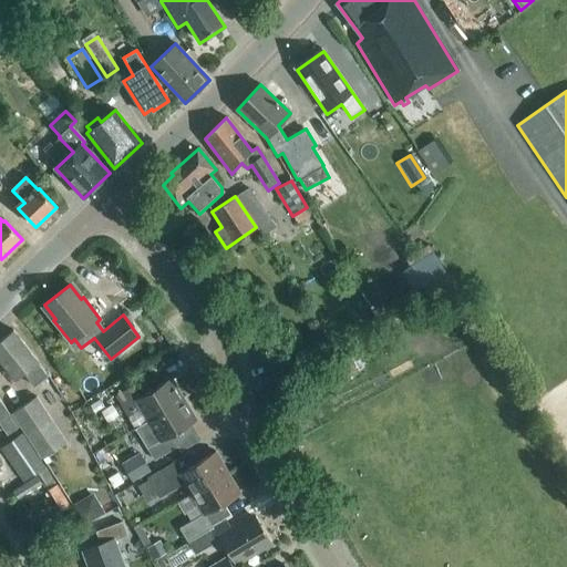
[(48,377),(37,362),(38,362),(13,330),(0,340),(0,359),(16,379),(23,373),(34,387),(48,377)]
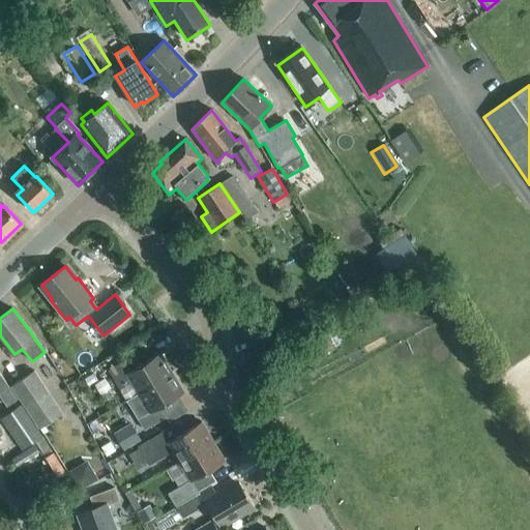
[(69,331),(62,322),(54,329),(61,339),(69,331)]
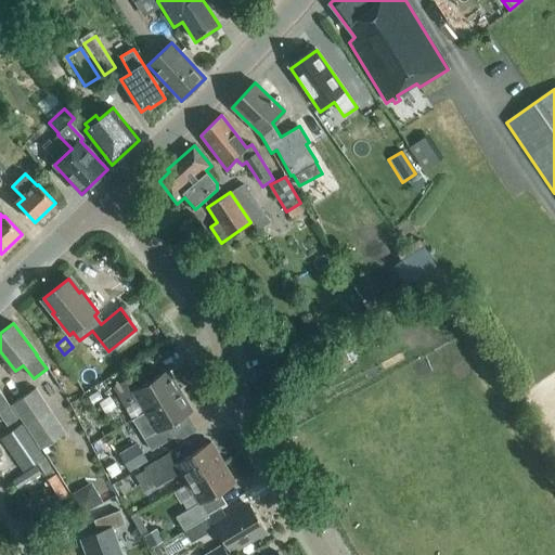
[(346,368),(340,357),(327,363),(333,374),(346,368)]
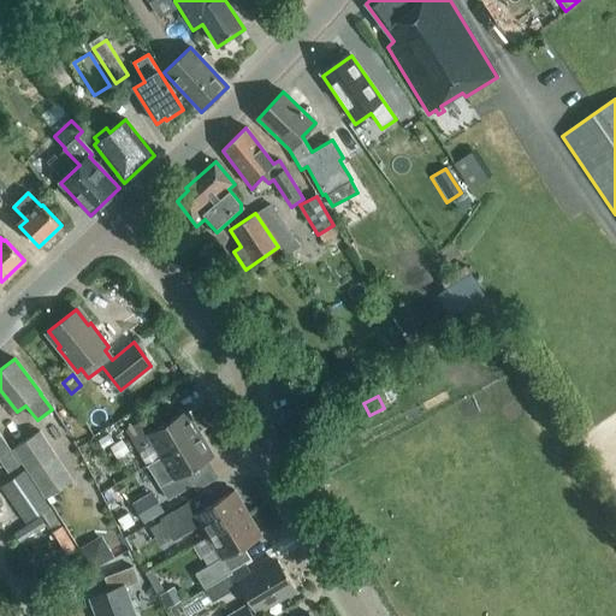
[(116,401),(90,414),(100,431),(125,418),(116,401)]
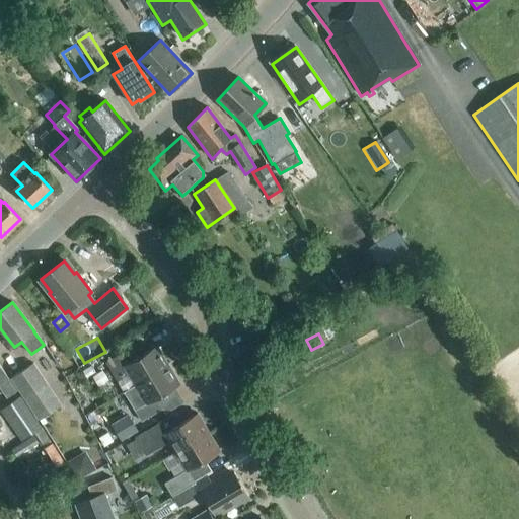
[(131,348),(105,363),(117,381),(130,374),(136,384),(168,365),(157,346),(137,358),(131,348)]
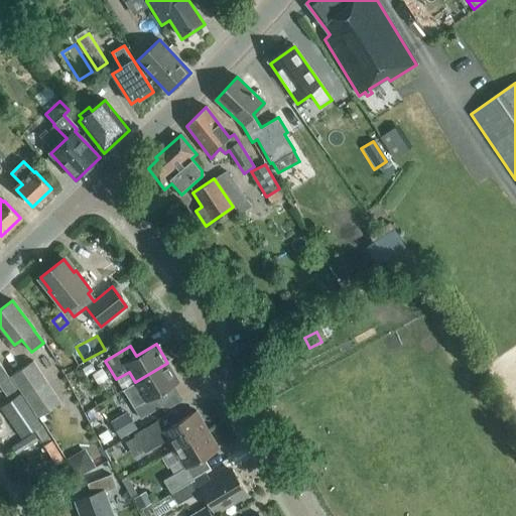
[(32,361),(11,376),(39,417),(60,402),(32,361)]
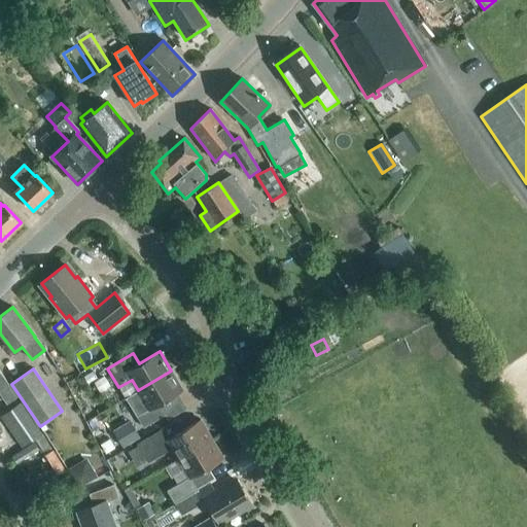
[(138,390),(127,397),(144,427),(166,414),(160,405),(182,390),(171,371),(138,390)]
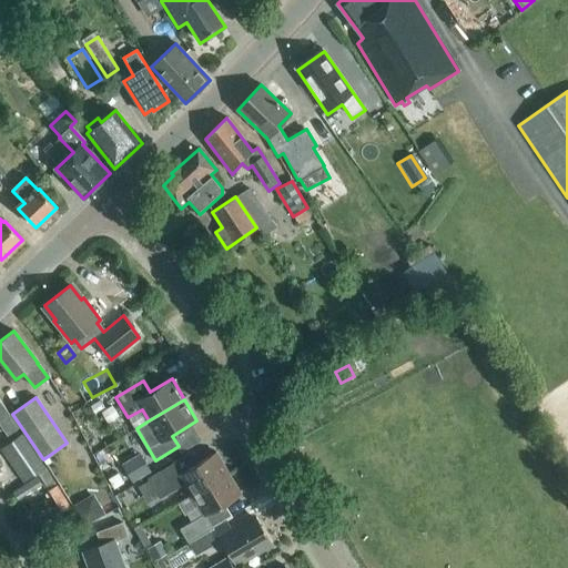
[(20,427),(0,401),(0,424),(8,435),(20,427)]
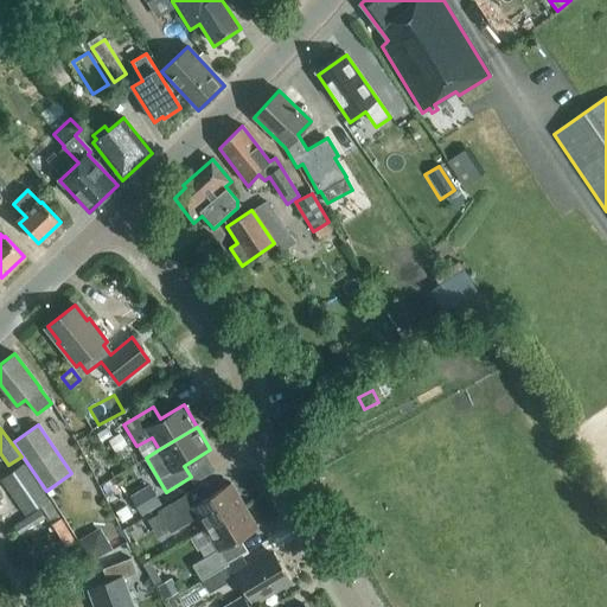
[(115,452),(127,443),(121,433),(108,441),(115,452)]
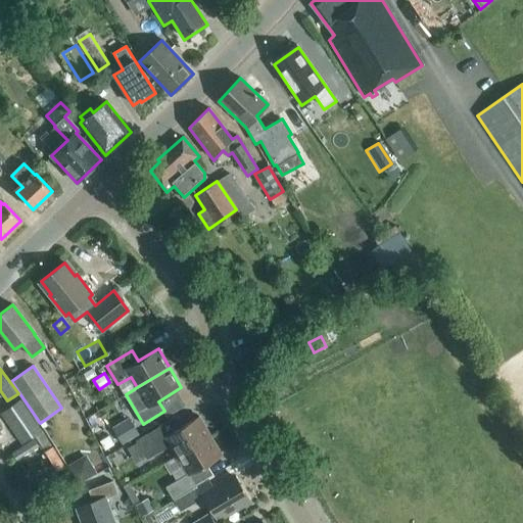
[(0,414),(21,444),(41,431),(18,399),(0,412),(0,414)]
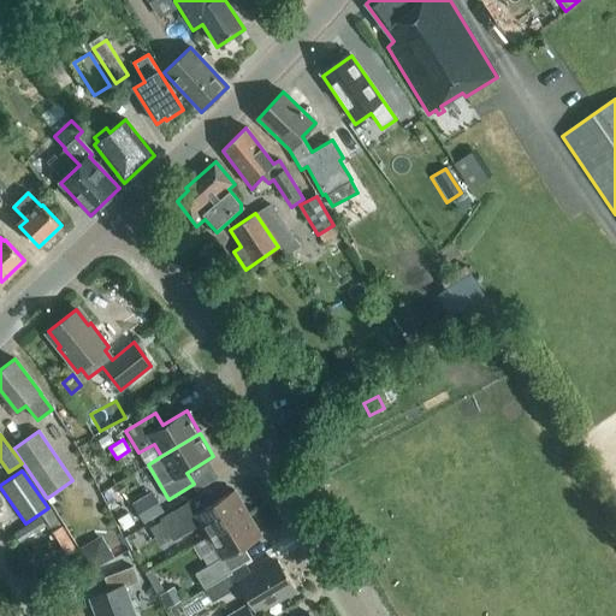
[(158,487),(137,499),(149,520),(170,507),(158,487)]
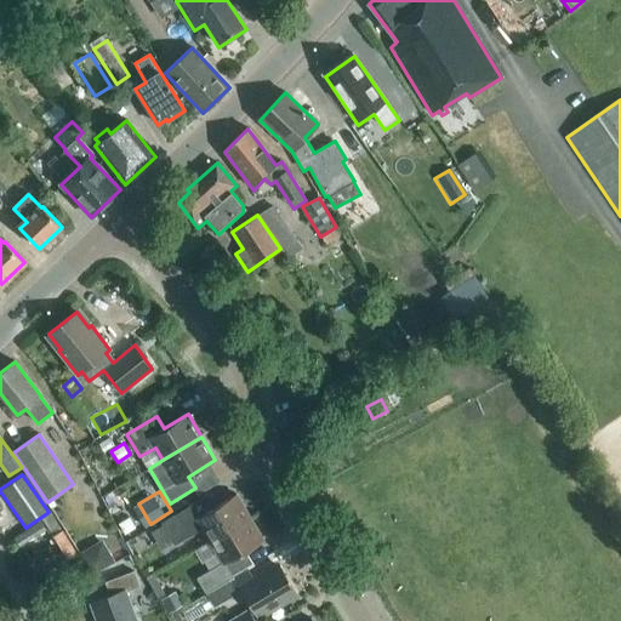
[(191,505),(160,523),(174,545),(203,528),(210,540),(250,518),(235,495),(198,518),(191,505)]
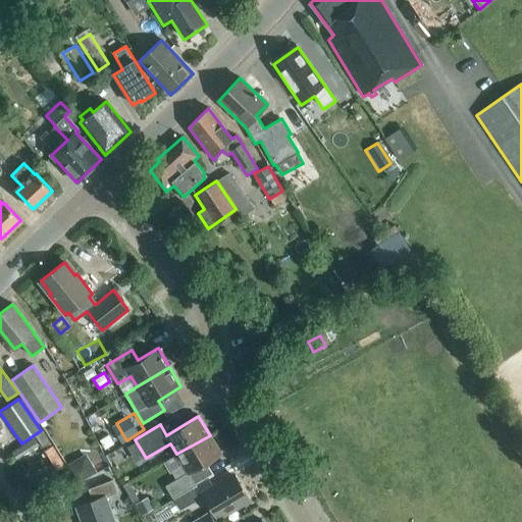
[(106,450),(114,445),(109,435),(101,440),(106,450)]
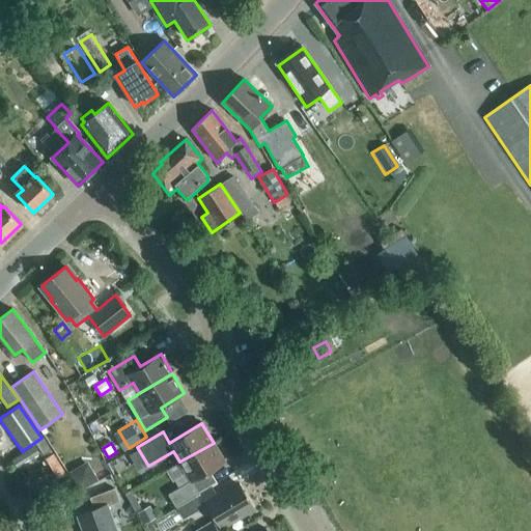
[(178,488),(168,495),(175,507),(195,496),(198,494),(192,482),(225,463),(214,443),(179,462),(186,473),(173,480),(178,488)]
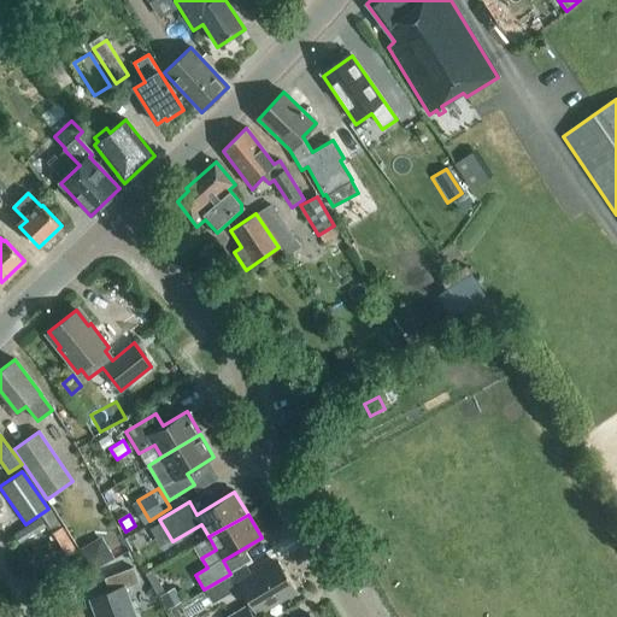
[(92,546),(104,563),(118,553),(106,535),(92,546)]
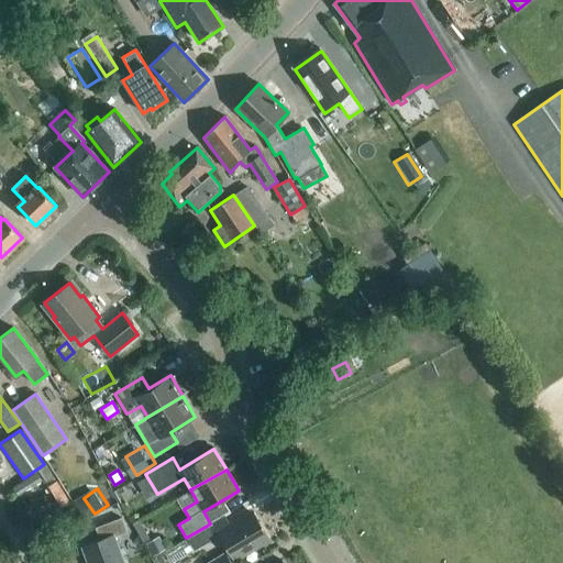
[(233,559),(267,538),(253,514),(219,533),(233,559)]
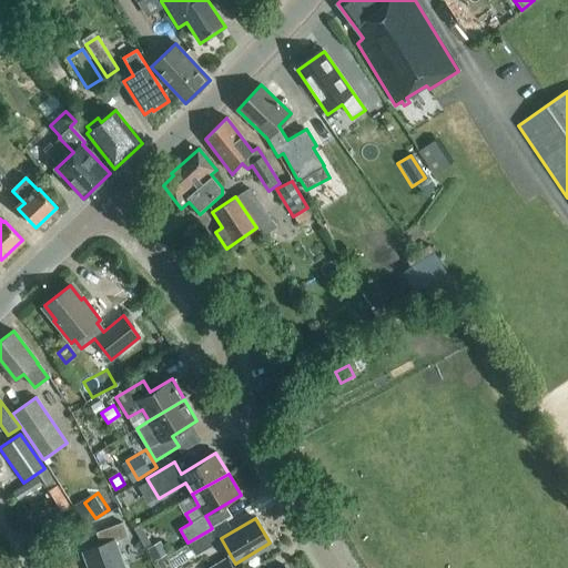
[(88,567),(124,567),(114,541),(128,536),(122,523),(95,533),(101,546),(83,553),(88,567)]
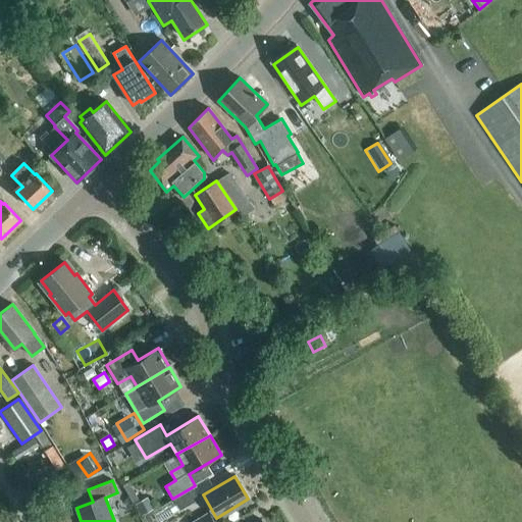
[(192,487),(172,499),(179,510),(198,499),(192,487)]
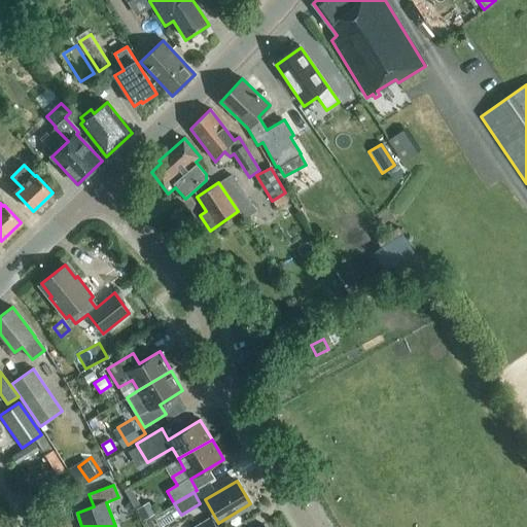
[(216,526),(211,517),(194,526),(216,526)]
